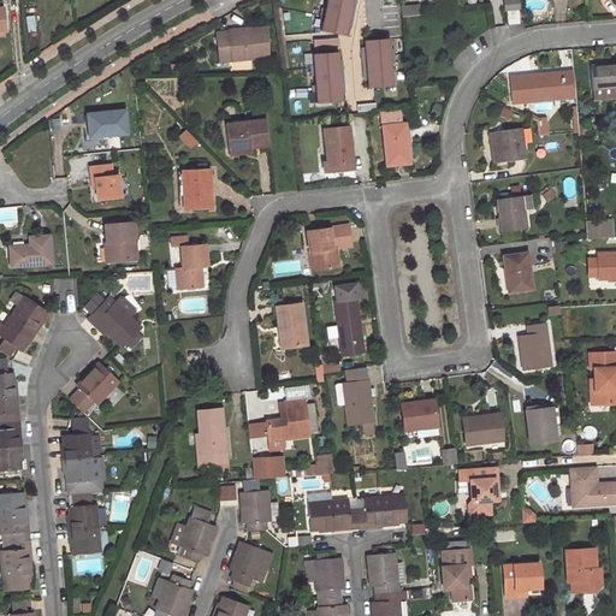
[(329,0),(323,30),(344,34),(350,0),(329,0)]
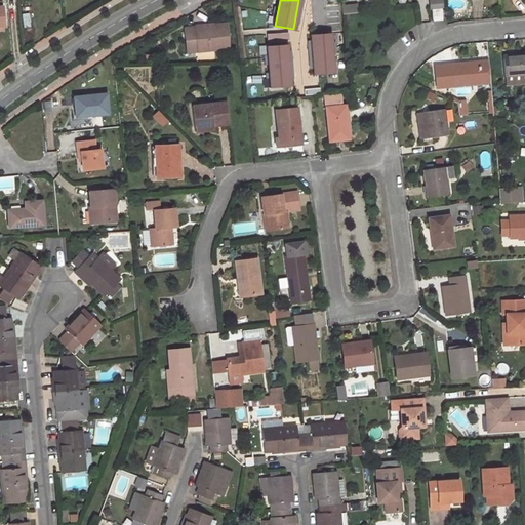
[(431,9),(433,21),(442,19),(441,8),(431,9)]
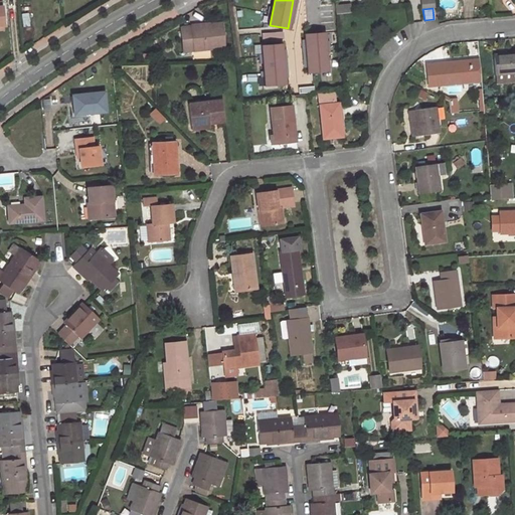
[(193,49),(224,46),(221,22),(200,25),(200,23),(191,24),(182,25),(185,50),(193,49)]
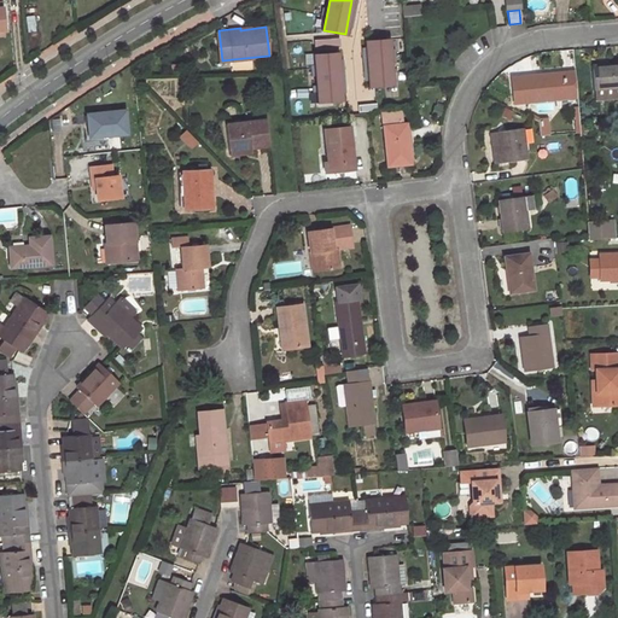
[(366,40),(369,86),(394,85),(390,38),(366,40)]
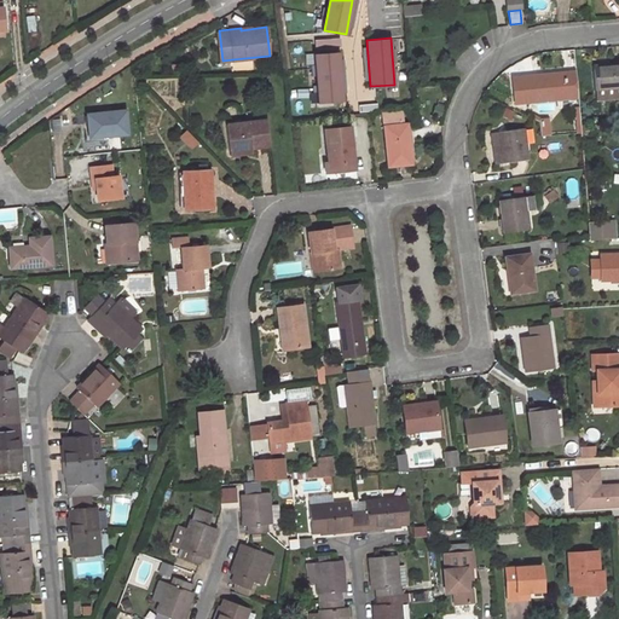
[(339,51),(317,53),(319,100),(342,99),(339,51)]
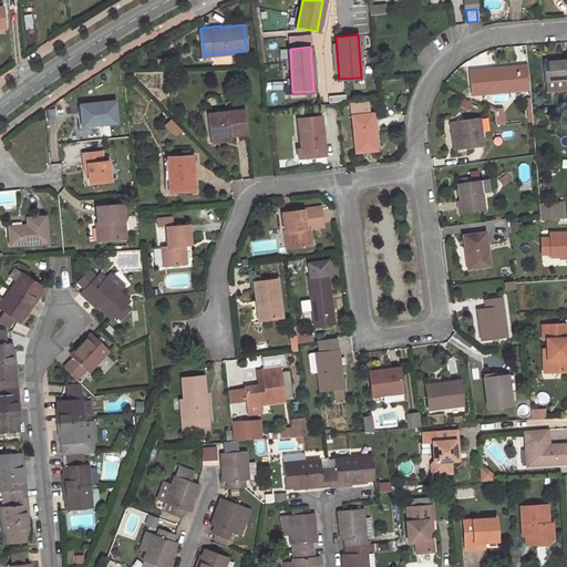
[(566,57),(544,59),(545,81),(566,80),(566,57)]
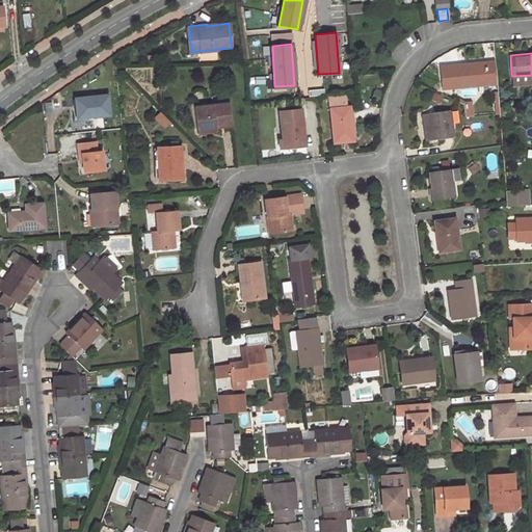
[(452,87),(485,84),(484,62),(459,65),(459,62),(449,63),(450,67),(444,68),(446,83),(452,82),(452,87)]
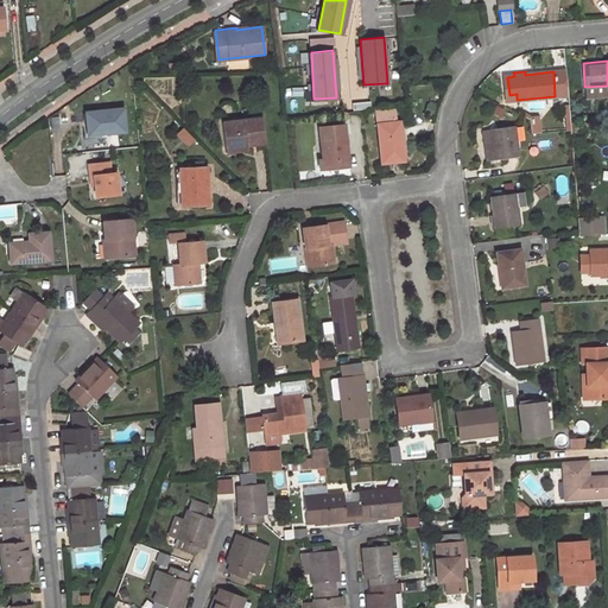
[(86,113),(88,137),(125,133),(122,109),(86,113)]
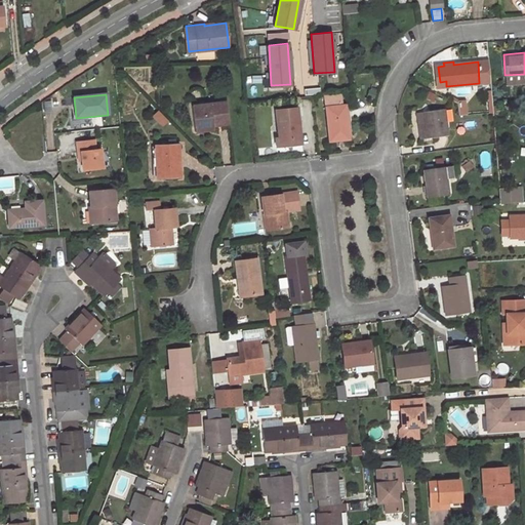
[(349,139),(346,106),(339,106),(338,97),(325,98),(329,140),(349,139)]
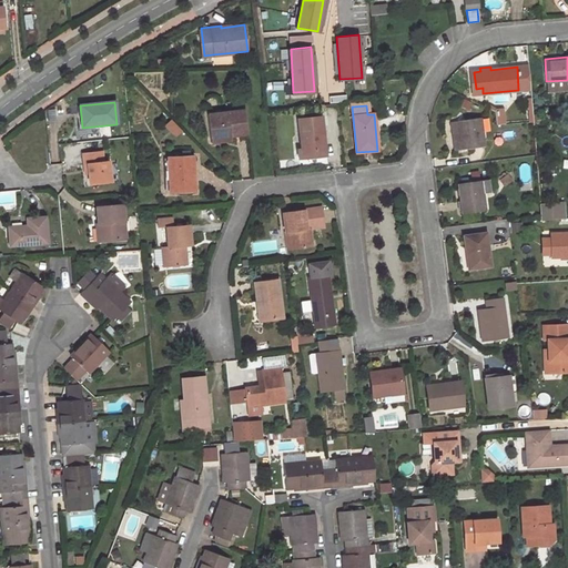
[(208,114),(211,139),(231,137),(247,134),(245,110),(208,114)]
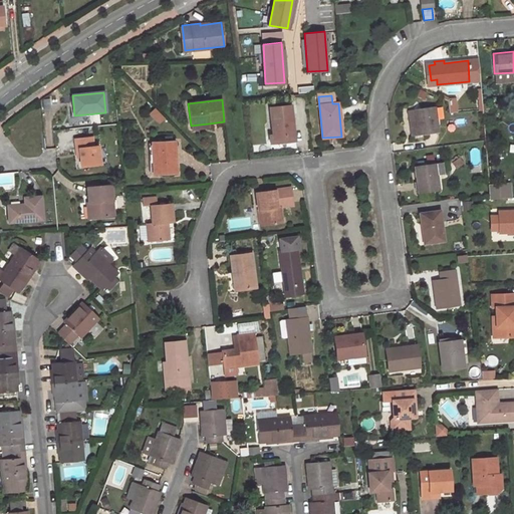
[(270,136),(270,144),(293,141),(290,105),(270,108),(273,135),(270,136)]
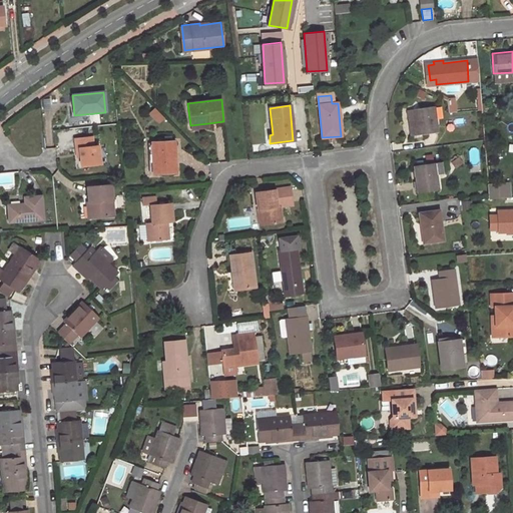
[(416,134),(417,135),(437,132),(434,106),(413,109),(413,111),(416,134)]
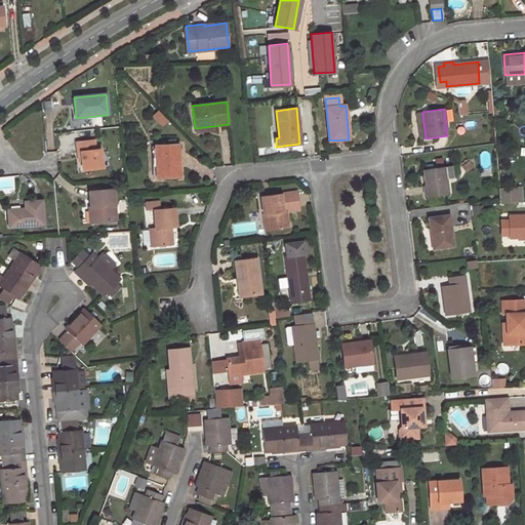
[(97,150),(93,151),(92,140),(78,143),(79,153),(82,153),(83,161),(84,171),(105,169),(103,149),(97,150)]
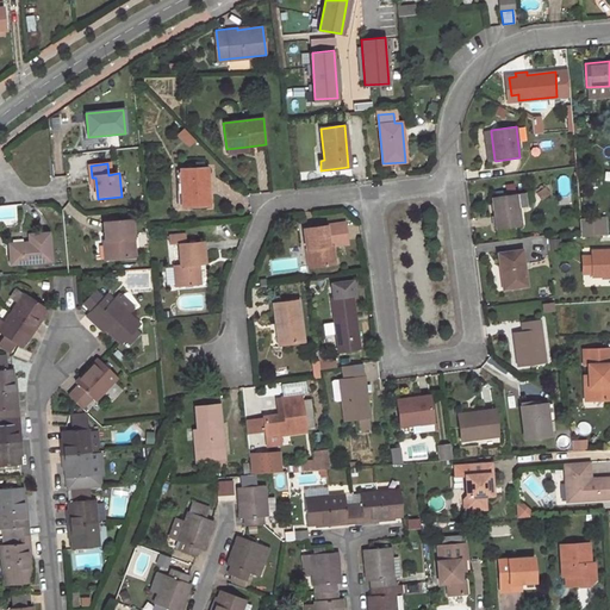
[(181,169),(182,206),(209,205),(207,168),(181,169)]
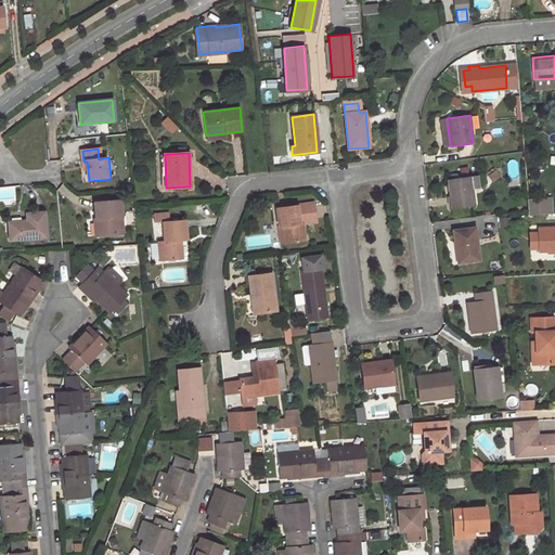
[(448,179),(451,208),(474,206),(469,176),(448,179)]
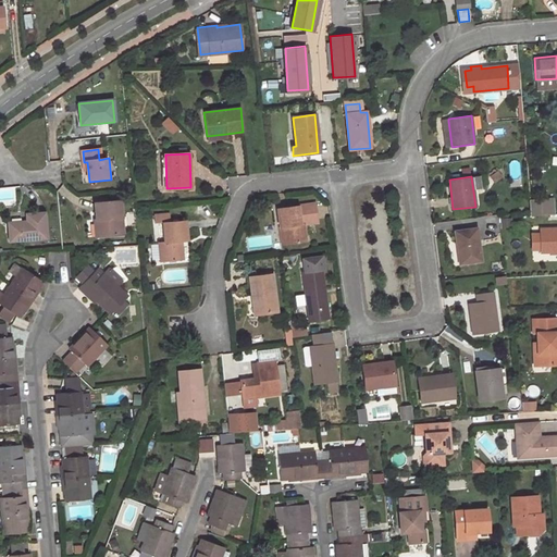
[(548,199),(530,200),(532,215),(549,214),(548,199)]
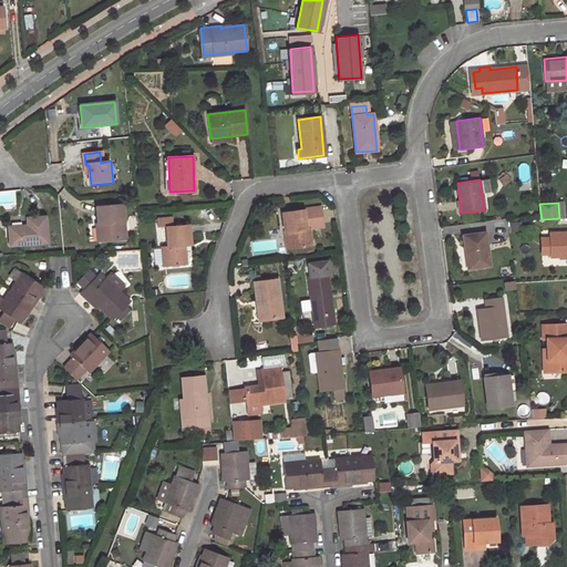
[(101,224),(103,240),(127,238),(124,205),(98,208),(99,224),(101,224)]
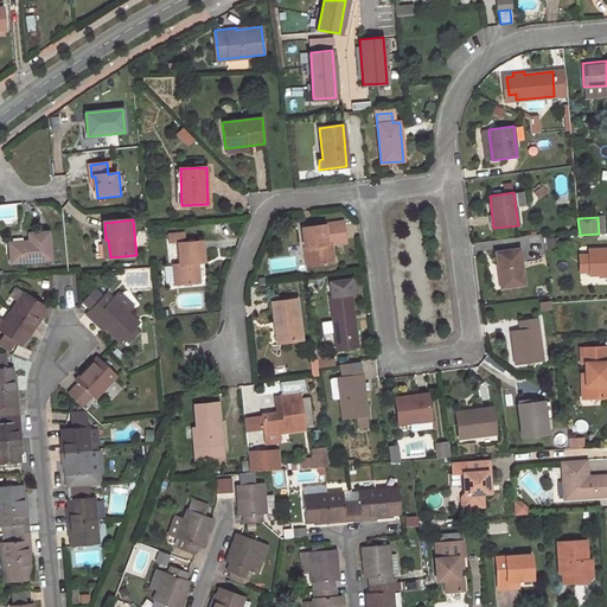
[(301,228),(305,248),(310,248),(312,267),(333,263),(331,244),(345,243),(343,222),(301,228)]
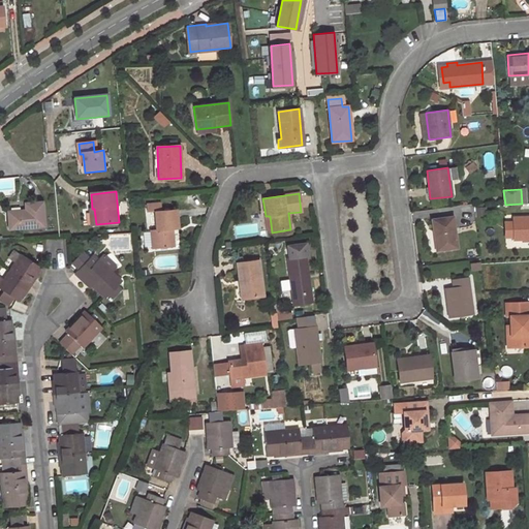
[(9,210),(10,227),(45,224),(43,199),(26,201),(27,208),(9,210)]
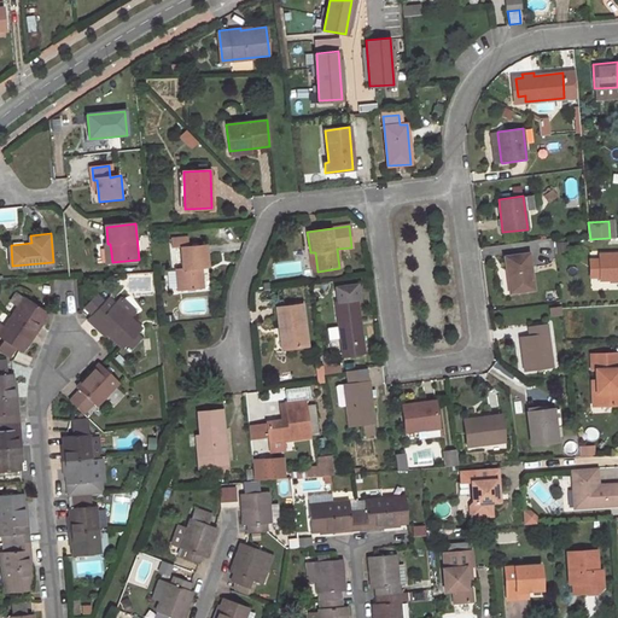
[(176,269),(178,289),(203,286),(202,267),(209,266),(207,245),(188,246),(187,235),(170,237),(172,248),(181,246),(182,268),(176,269)]
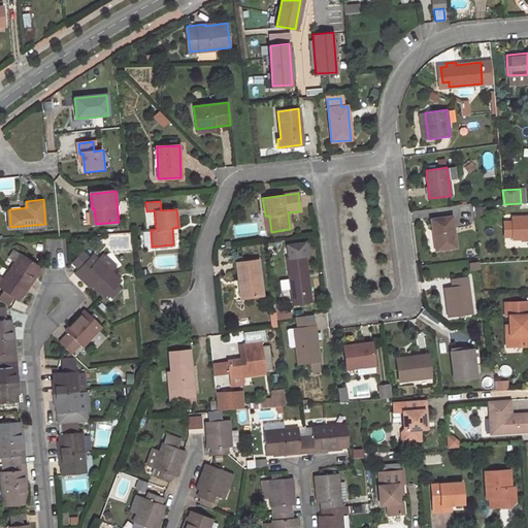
[(527,216),(512,217),(513,239),(525,238),(525,240),(527,239),(527,216)]
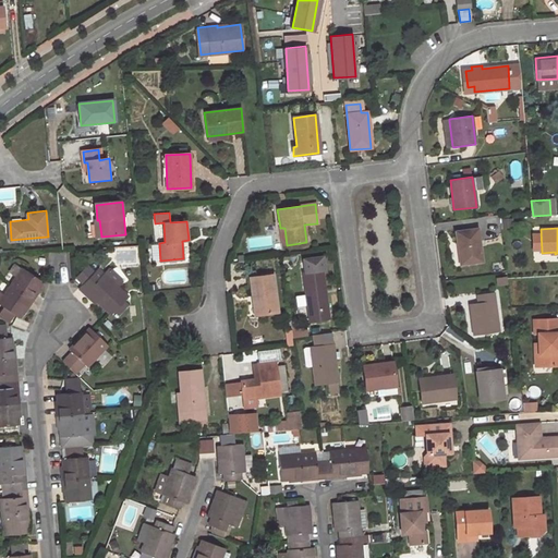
[(456,232),(460,265),(481,262),(476,229),(456,232)]
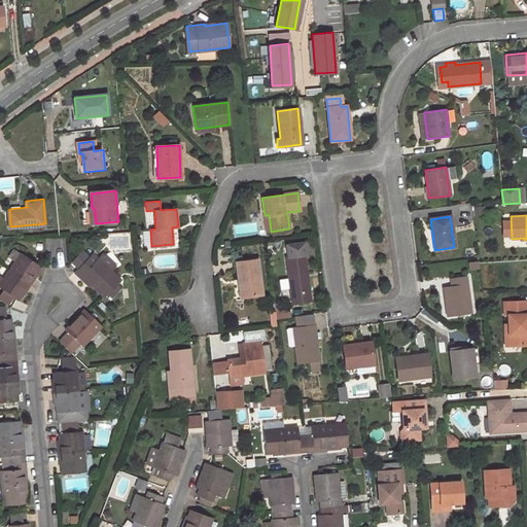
[(304,241),(285,244),(293,302),(310,300),(304,254),(306,254),(304,241)]
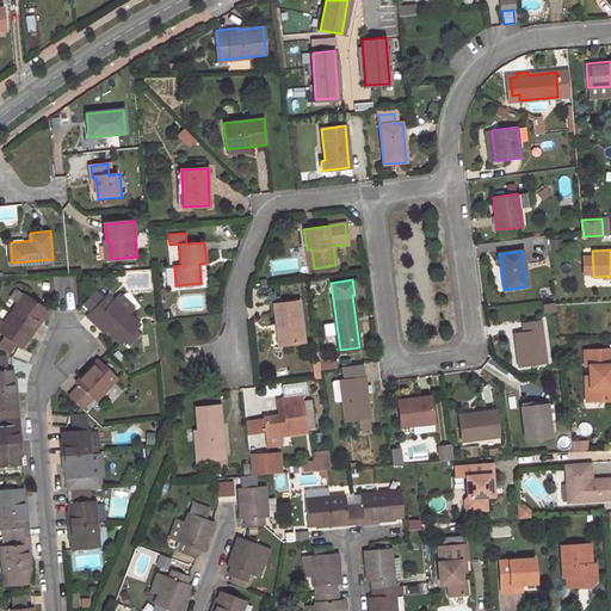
[(84,304),(90,312),(103,298),(96,292),(84,304)]
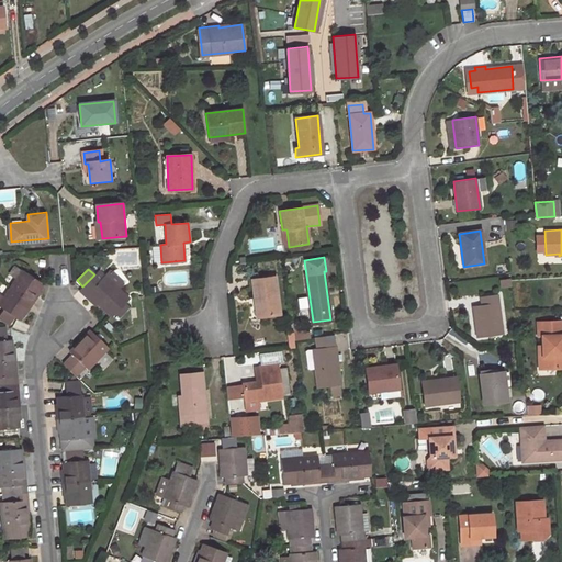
[(29,310),(36,298),(34,295),(38,290),(43,283),(22,270),(0,303),(0,306),(19,319),(23,313),(26,307),(29,310)]
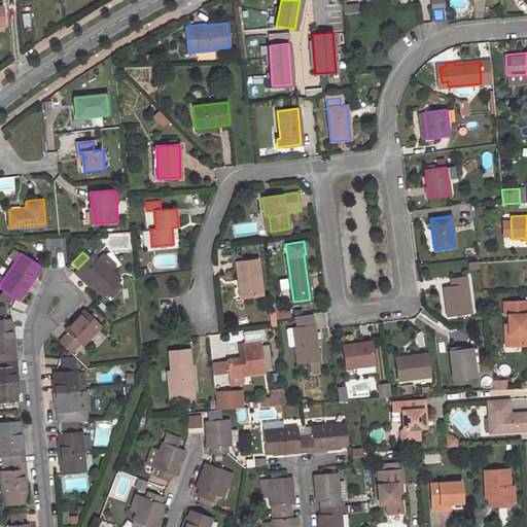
[(120,280),(92,253),(89,257),(77,269),(74,272),(79,278),(81,276),(91,284),(105,297),(120,280)]
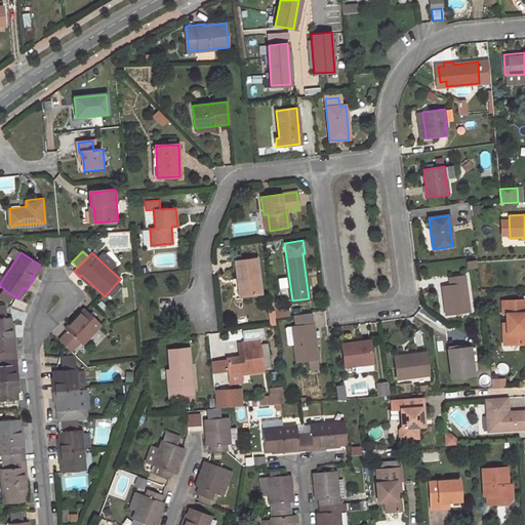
[(239,278),(242,296),(260,294),(256,258),(235,261),(237,279),(239,278)]
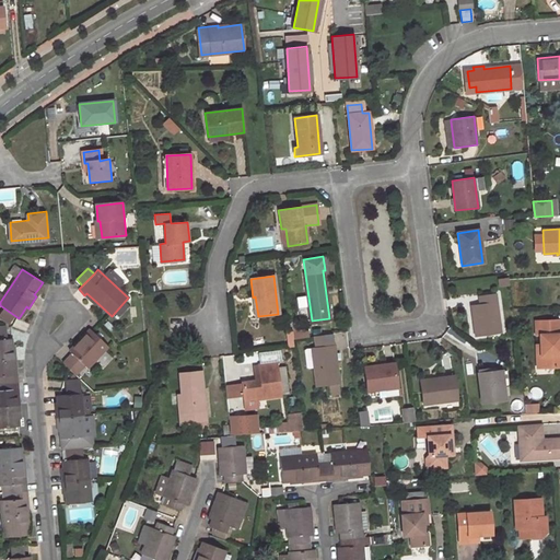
[(84,295),(95,304),(96,302),(86,293),(84,295)]
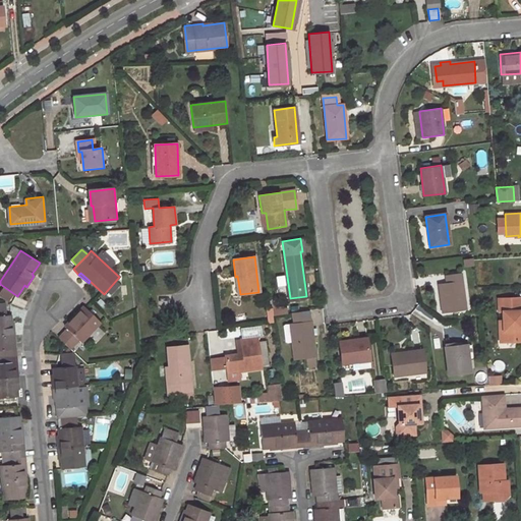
[(439,286),(442,312),(465,308),(461,274),(446,276),(447,285),(439,286)]
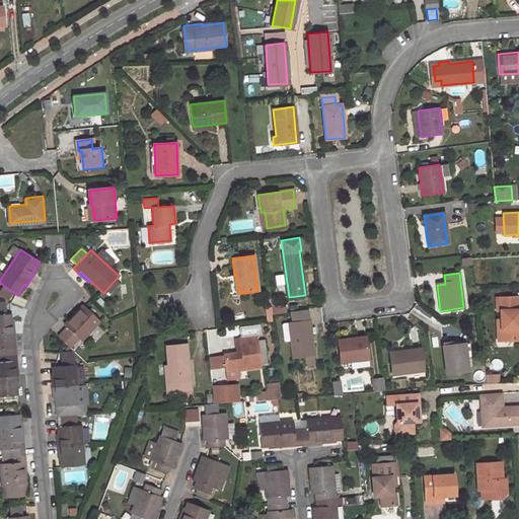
[(518,299),(518,296),(496,297),(496,310),(500,310),(500,318),(497,318),(497,329),(504,329),(504,340),(518,339),(518,299)]
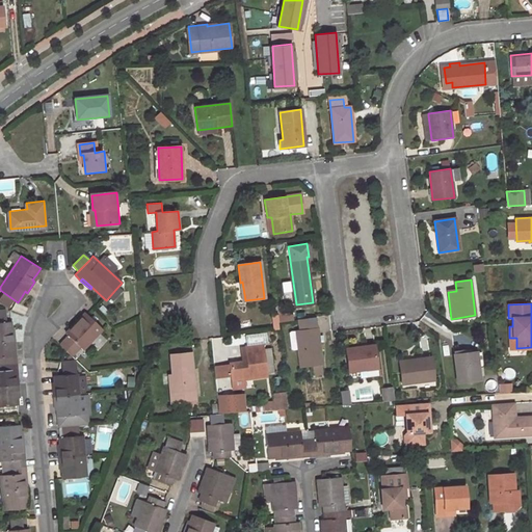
[(102,328),(85,312),(65,333),(68,335),(59,344),(72,355),(80,347),(83,349),(102,328)]
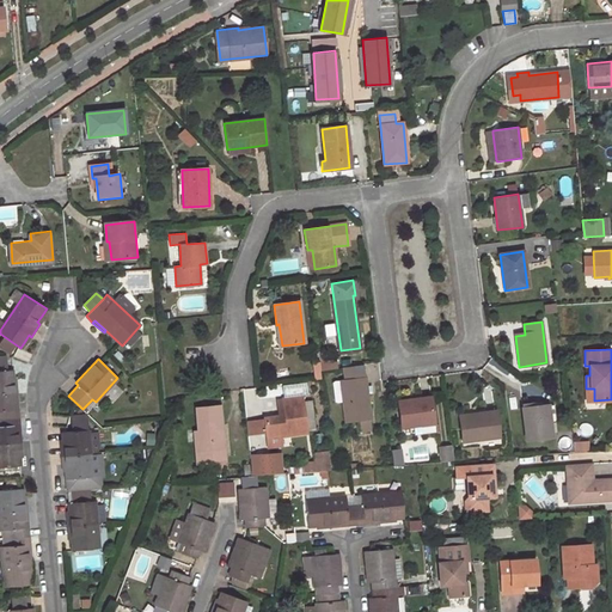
[(19,441),(18,426),(22,424),(20,409),(17,409),(16,395),(19,393),(18,384),(14,384),(13,378),(13,369),(5,371),(0,371),(0,415),(1,426),(0,426),(0,466),(22,465),(20,458),(19,452),(23,451),(23,441),(19,441)]
